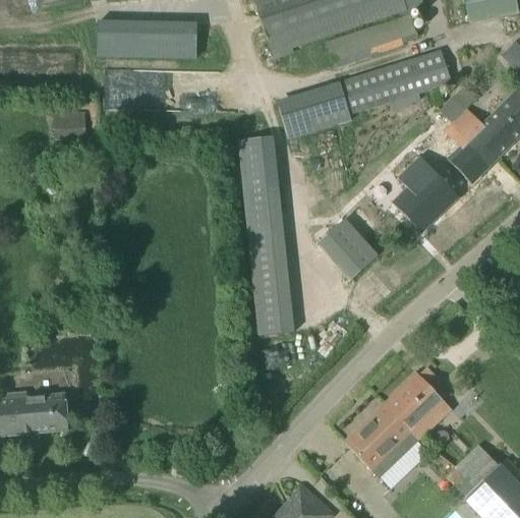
[(254,0),(270,47),(350,21),(351,26),(388,14),(386,7),(403,1),(406,11),(423,6),(421,0),(254,0)]
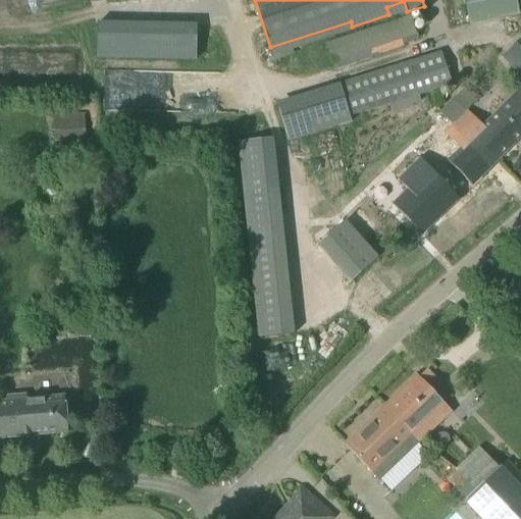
[(461,0),(463,18),(516,13),(514,0),(461,0)]
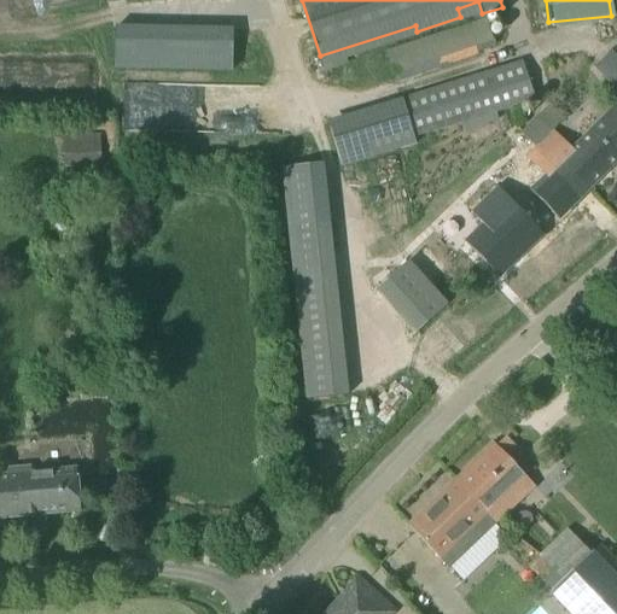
[(487,15),(386,47),(396,80),(479,53),(477,50),(496,44),(487,15)]
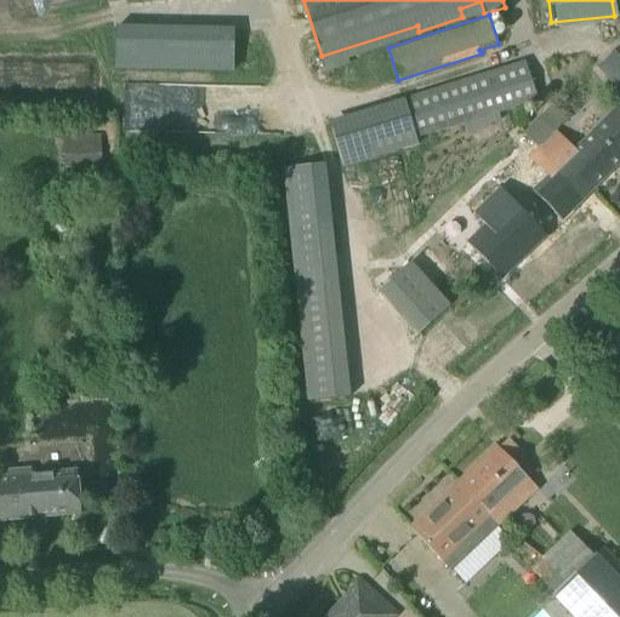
[(540,146),(538,148),(556,166),(558,164),(586,194),(619,160),(619,46),(596,69),(619,93),(619,103),(572,149),(540,116),(525,130),(540,146)]
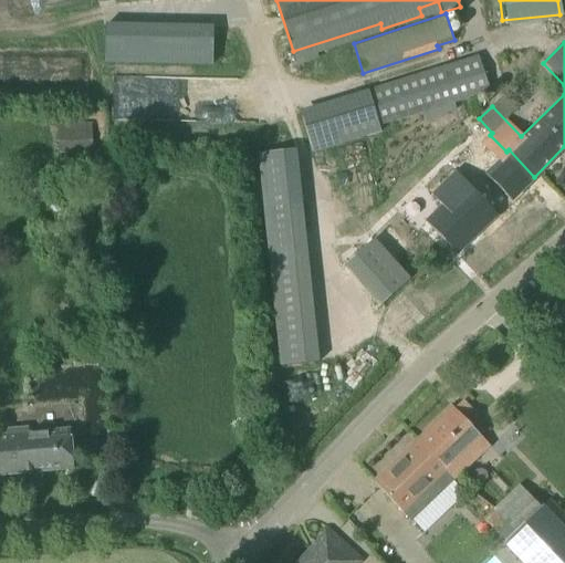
[(383,123),(490,92),(480,56),(373,86),(383,123)]
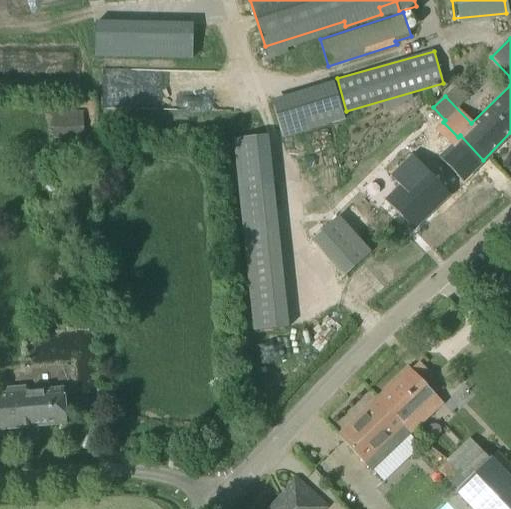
[(84,109),(53,111),(54,136),(85,135),(84,109)]
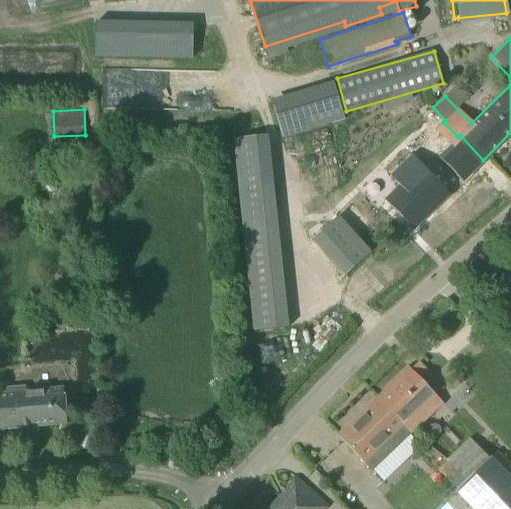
[(451,144),(435,160),(458,185),(483,160),(460,135),(458,137),(443,122),(437,128),(451,144)]
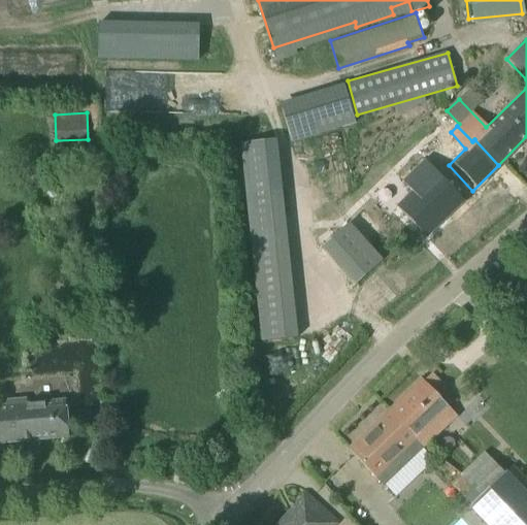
[(255,338),(293,335),(281,135),(242,138),(255,338)]
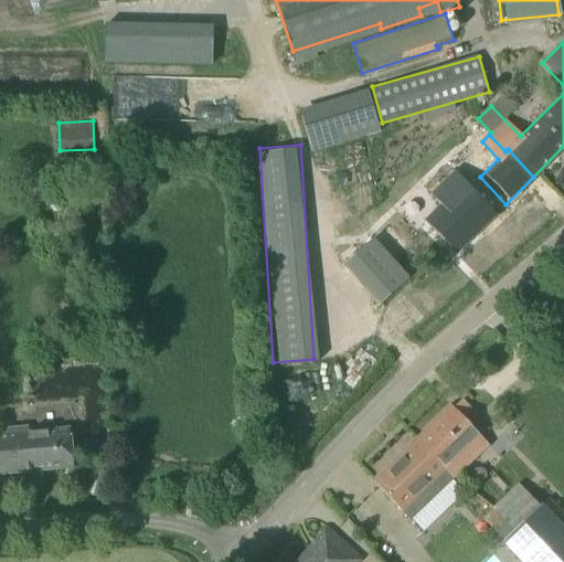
[(443,203),(426,219),(457,251),(498,212),(457,169),(433,192),(443,203)]
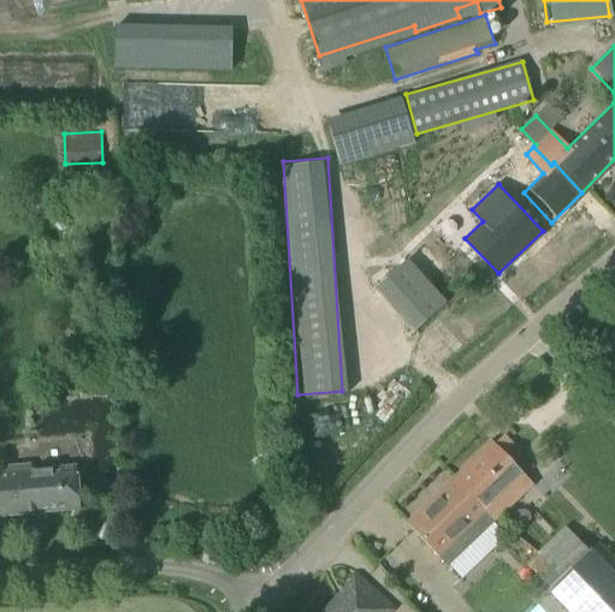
[(403,255),(372,285),(414,330),(447,299),(403,255)]
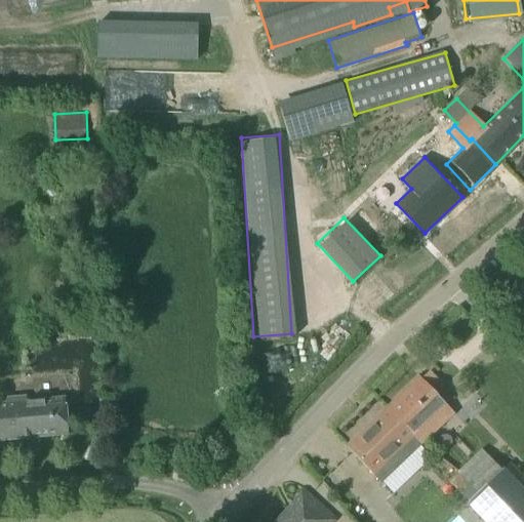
[(523,327),(512,337),(523,354),(523,327)]
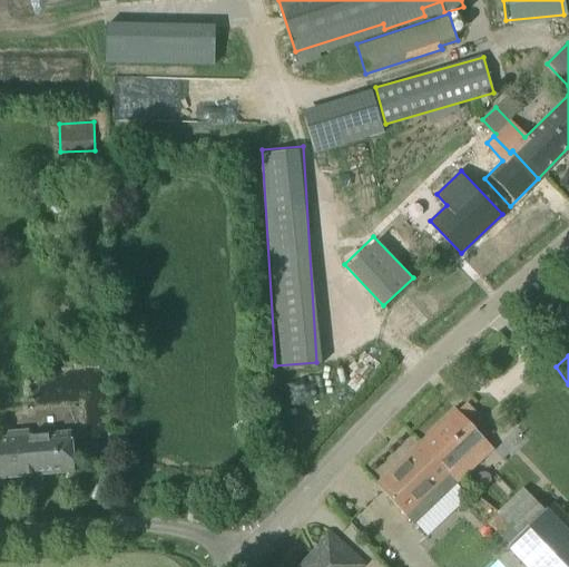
[(457,407),(417,446),(454,485),(494,446),(473,424),(482,417),(470,404),(461,412),(457,407)]
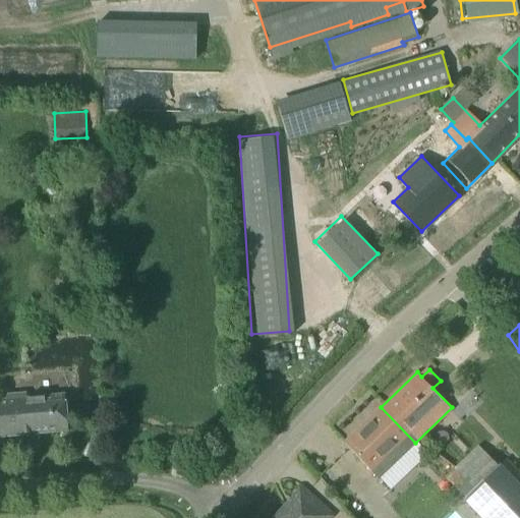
[(0,435),(68,428),(65,392),(27,396),(26,391),(6,393),(6,398),(0,398),(0,435)]
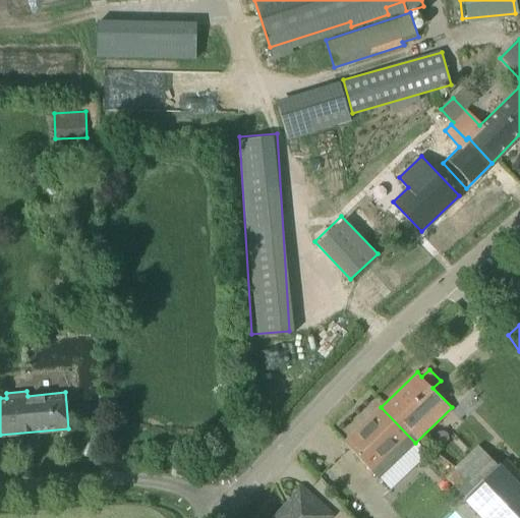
[(345,442),(372,470),(372,469),(380,476),(415,443),(381,407),(345,442)]
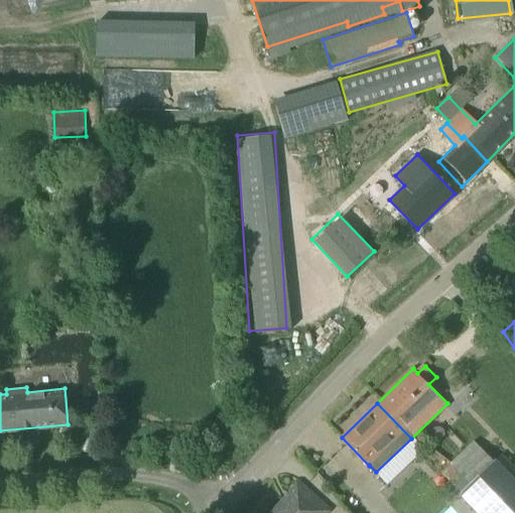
[(494,462),(474,440),(469,446),(453,461),(472,482),(494,462)]
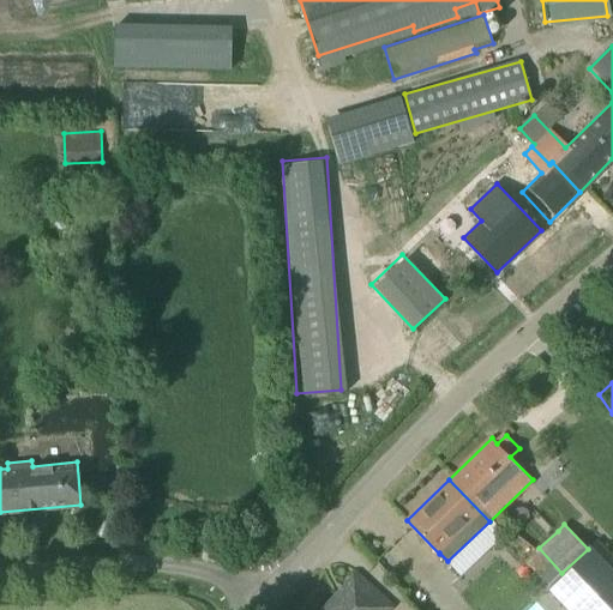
[(562,573),(548,585),(570,609),(612,609),(612,566),(593,544),(588,549),(562,573)]
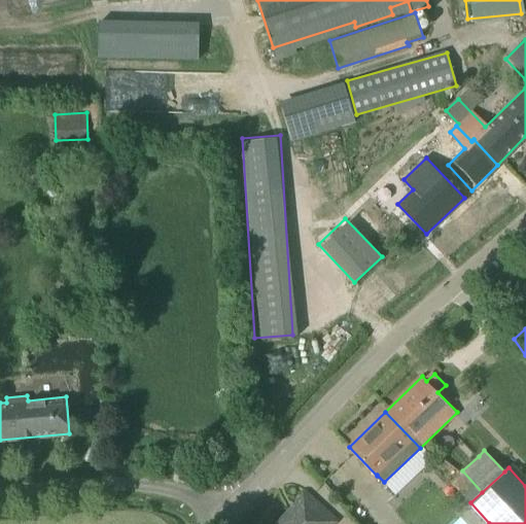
[(334,523),(340,519),(308,489),(299,499),(275,523),(334,523)]
